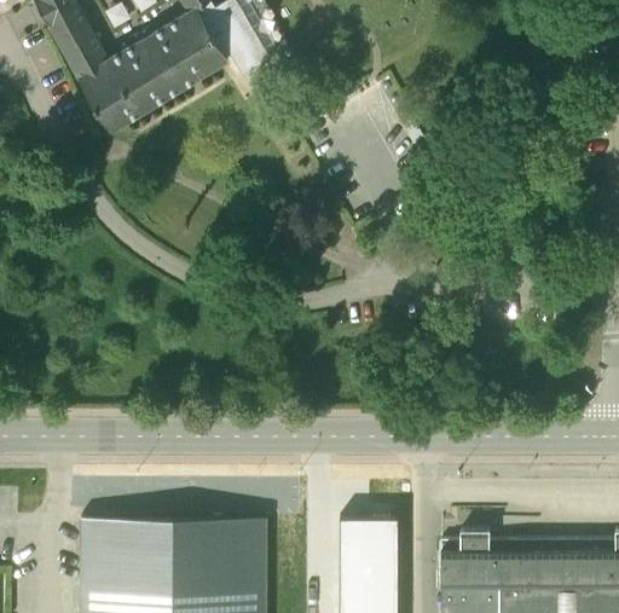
[(34,0),(35,1),(35,3),(50,29),(110,134),(226,63),(230,59),(244,84),(264,71),(271,67),(230,0),(227,0),(215,9),(209,3),(212,0),(34,0)]
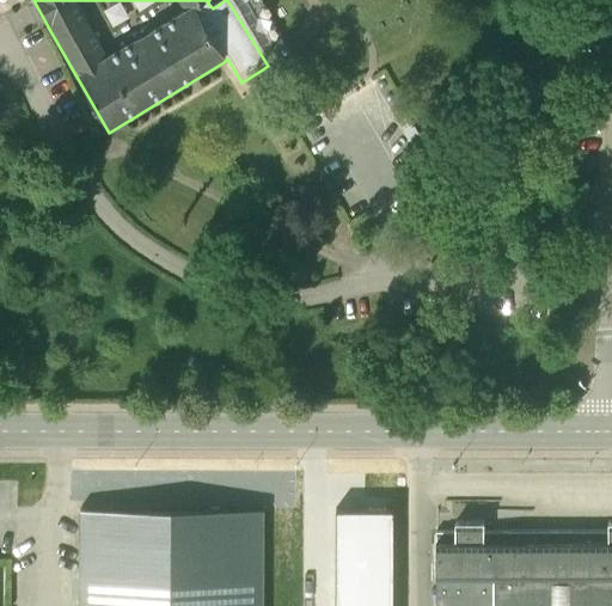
[(262,605),(263,538),(263,514),(80,513),(80,605),(262,605)]
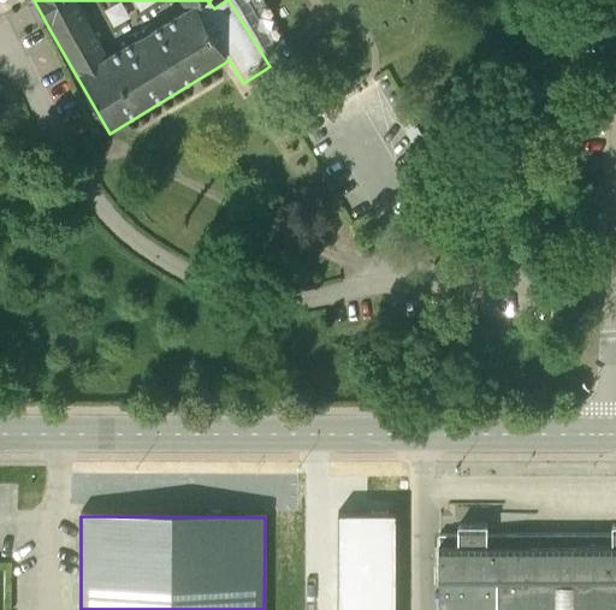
[(395,609),(396,517),(338,517),(337,609),(395,609)]
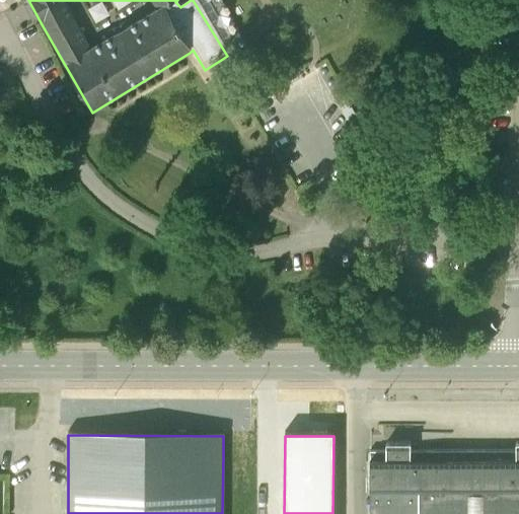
[(518,513),(518,445),(516,446),(516,454),(411,454),(411,446),(386,446),(386,453),(370,454),(370,513),(518,513)]
